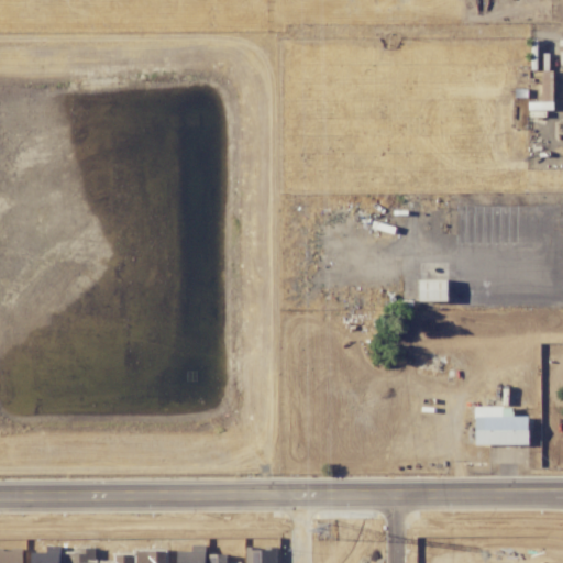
[(446,279),(418,280),(419,302),(448,301),(446,279)]
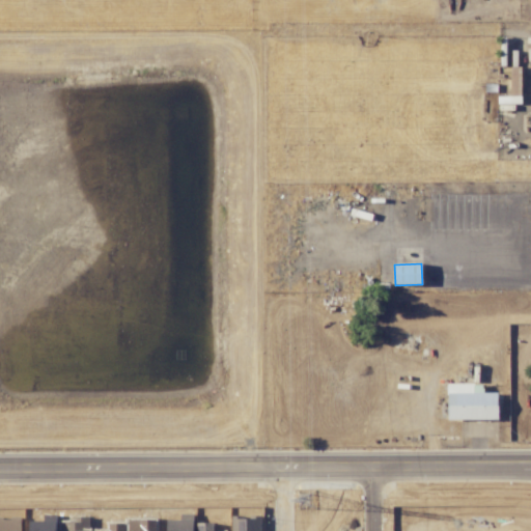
[(498,419),(498,393),(483,393),(483,384),(447,384),(448,420),(498,419)]
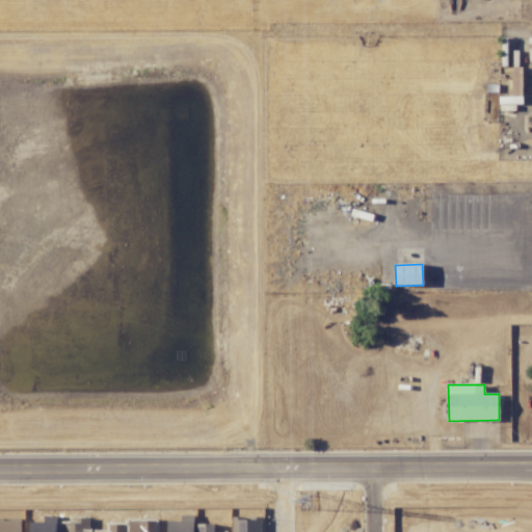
[(0,531),(22,531),(22,519),(0,517),(0,531)]
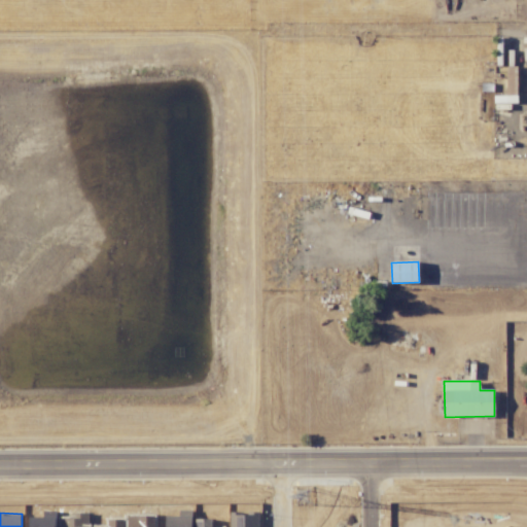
[(231,526),(259,526),(259,513),(231,513),(231,526)]
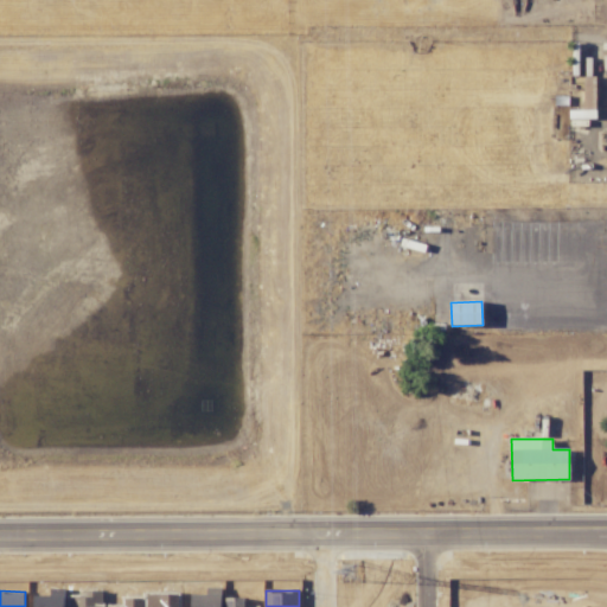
[(192,606),(222,606),(222,595),(192,594),(192,606)]
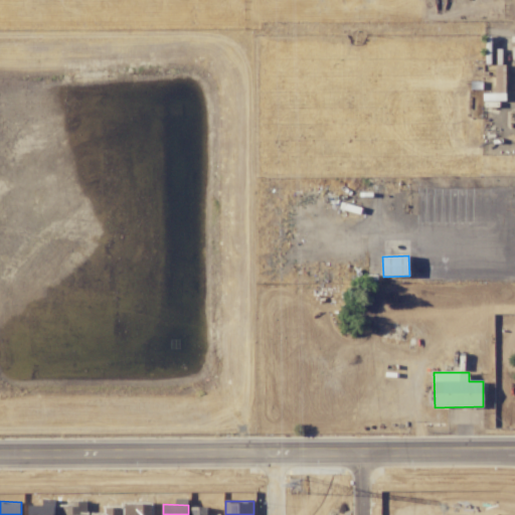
[(190,514),(208,514),(208,506),(191,506),(190,514)]
